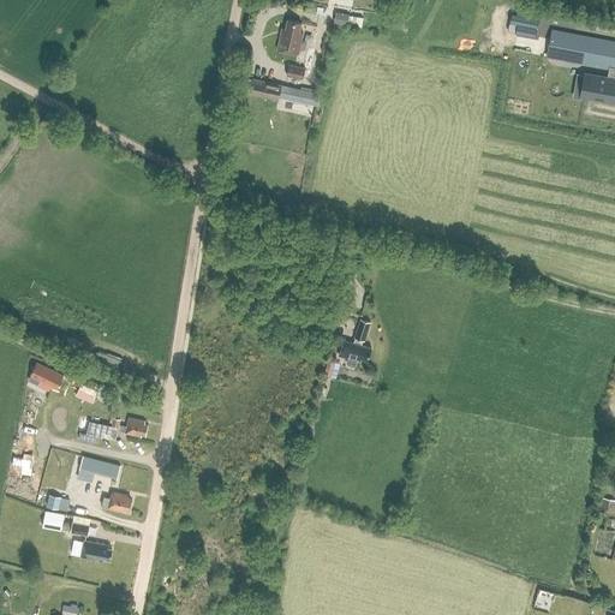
[(335,12),(333,23),(362,27),(363,16),(335,12)]
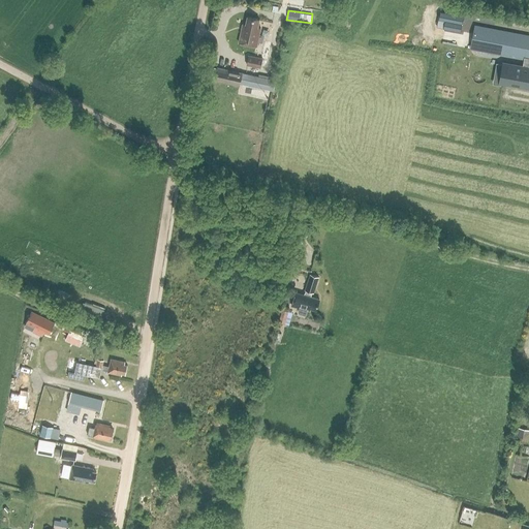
[(440,12),(438,20),(444,22),(443,29),(460,32),(463,17),(440,12)]
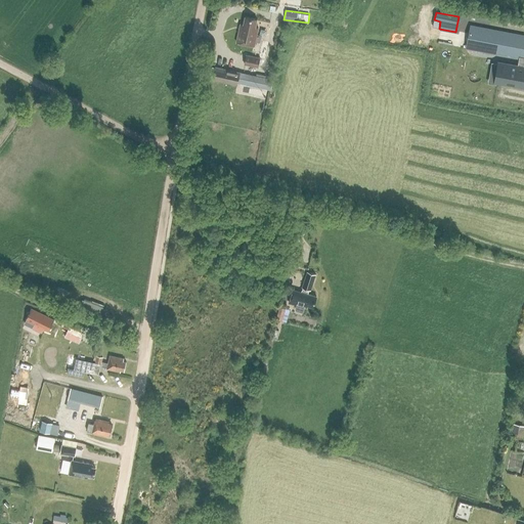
[(257,35),(258,28),(255,28),(257,19),(245,16),(243,25),(241,24),(238,33),(235,43),(254,47),(255,42),(260,43),(262,36),(257,35)]
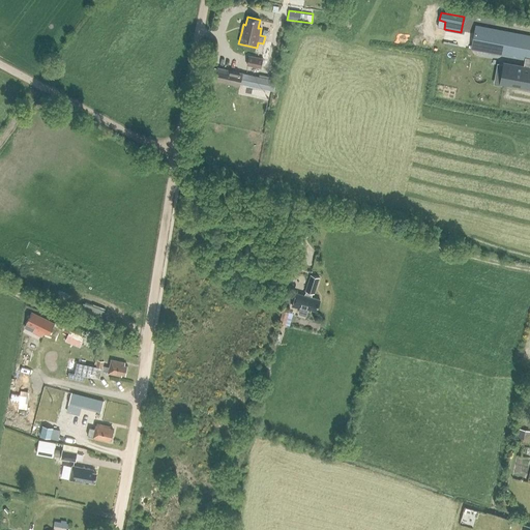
[(529,35),(475,26),(471,50),(525,59),(529,60),(529,35)]
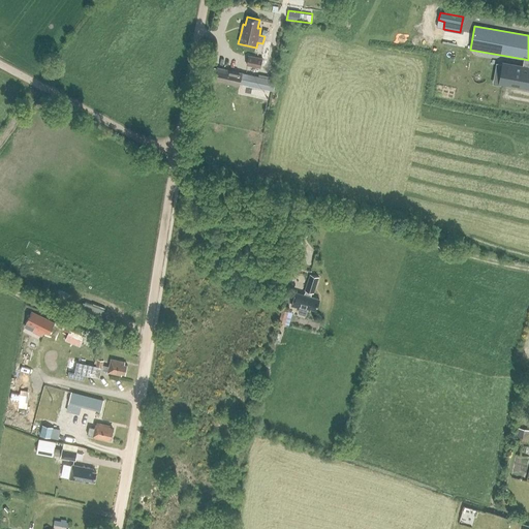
[(247,65),(260,68),(262,60),(248,57),(247,65)]
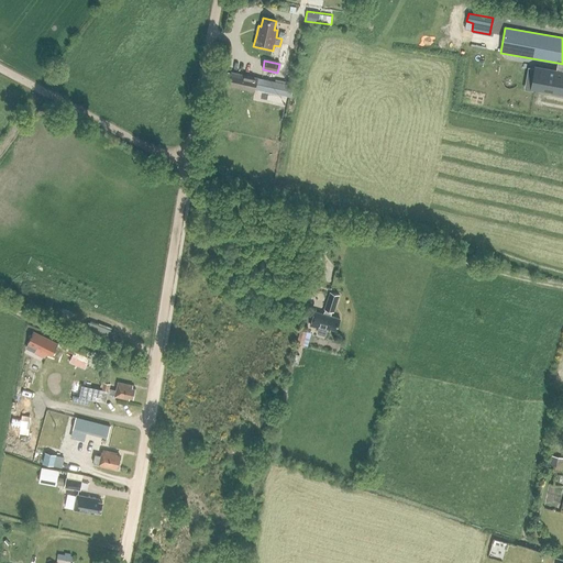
[(536,68),(532,87),(534,88),(543,89),(552,91),(562,92),(562,64),(558,63),(556,72),(536,68)]
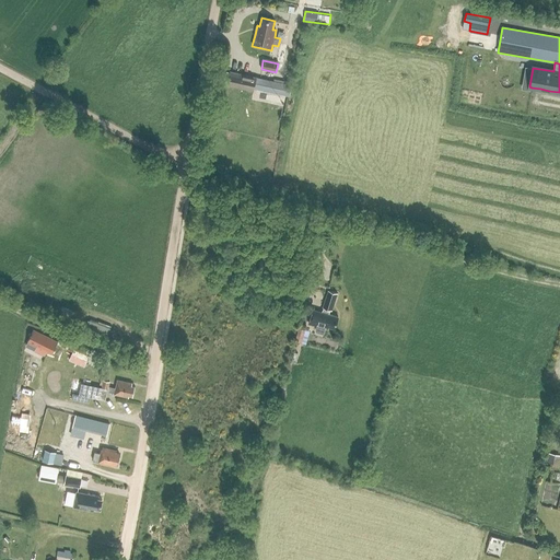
[(228,85),(254,91),(256,78),(231,71),(228,85)]
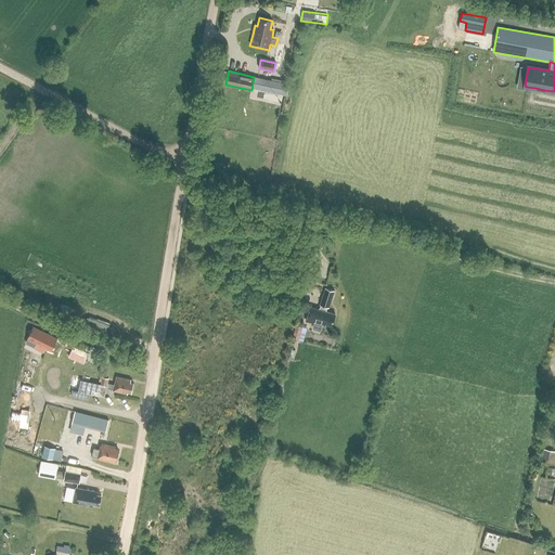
[(286,95),(289,85),(255,77),(253,88),(286,95)]
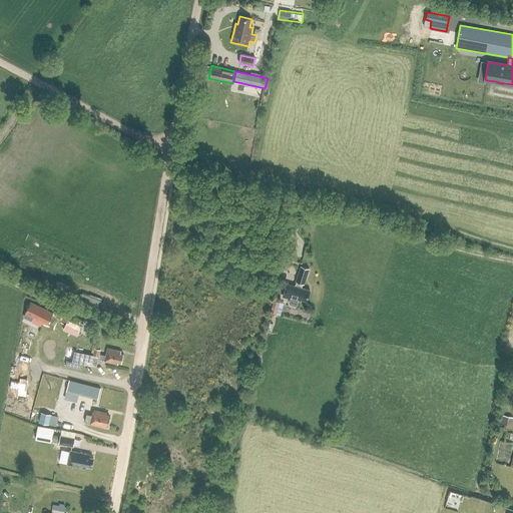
[(296,282),(297,282),(298,282),(297,286),(287,284),(283,297),(291,299),(290,303),(291,304),(296,306),(297,305),(299,301),(300,301),(301,299),(307,301),(310,290),(302,288),(303,284),(304,284),(309,270),(309,269),(301,266),(296,282)]
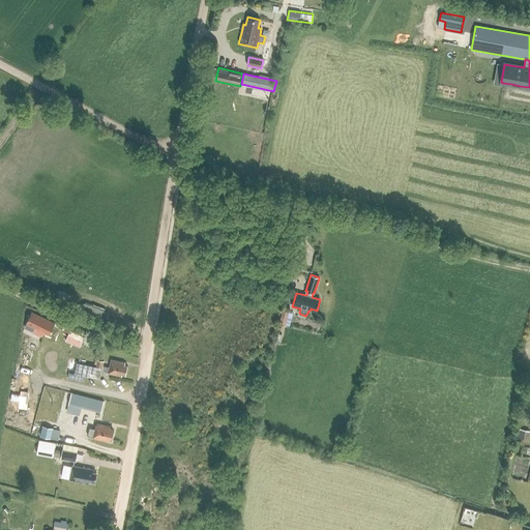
[(101,320),(105,307),(83,301),(80,315),(101,320)]
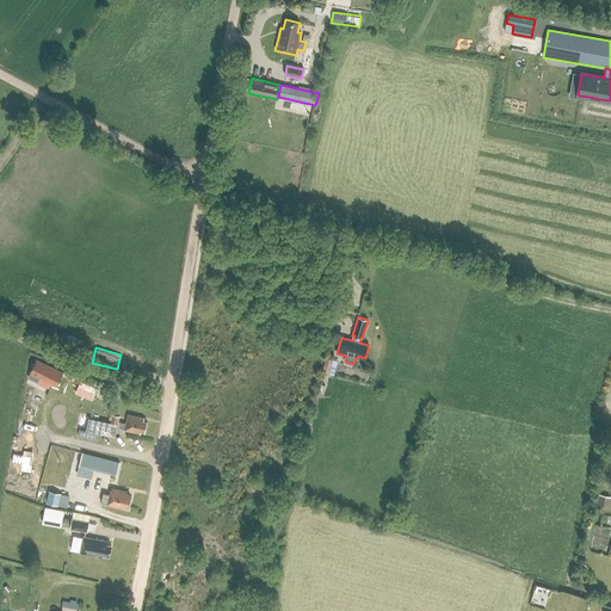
[(321,371),(328,374),(333,359),(326,357),(321,371)]
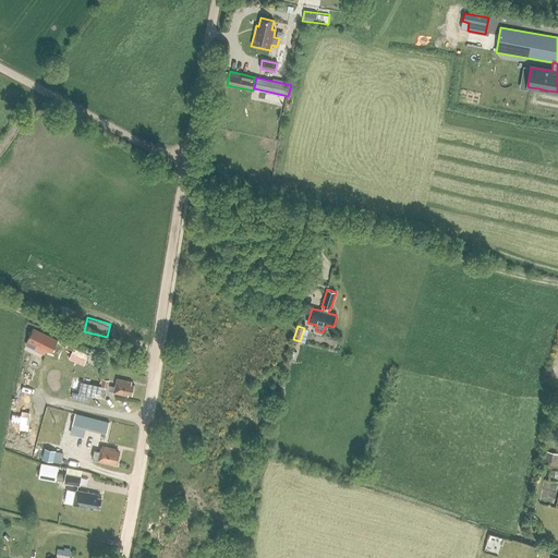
[(52,352),(58,341),(33,329),(28,340),(37,344),(35,349),(45,354),(47,350),(52,352)]
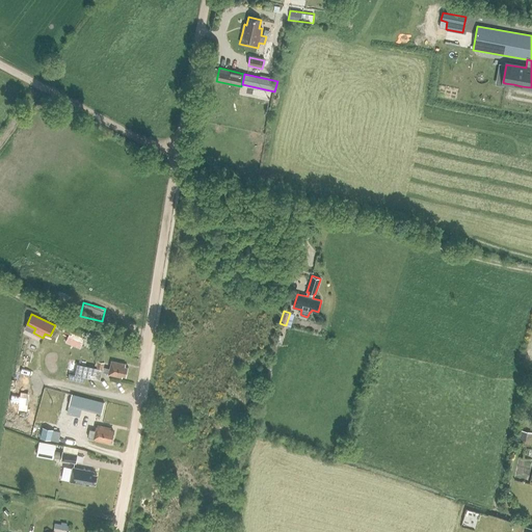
[(103,370),(98,369),(97,369),(78,365),(75,375),(70,374),(69,380),(84,383),(85,378),(102,381),(103,380),(101,380),(102,372),(109,374),(123,377),(123,375),(127,376),(128,367),(125,367),(126,364),(112,361),(110,369),(104,368),(103,370)]
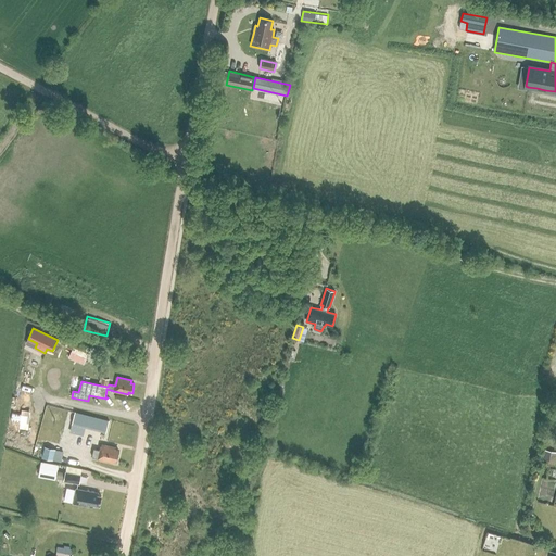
[(29,428),(28,412),(20,413),(21,429),(29,428)]
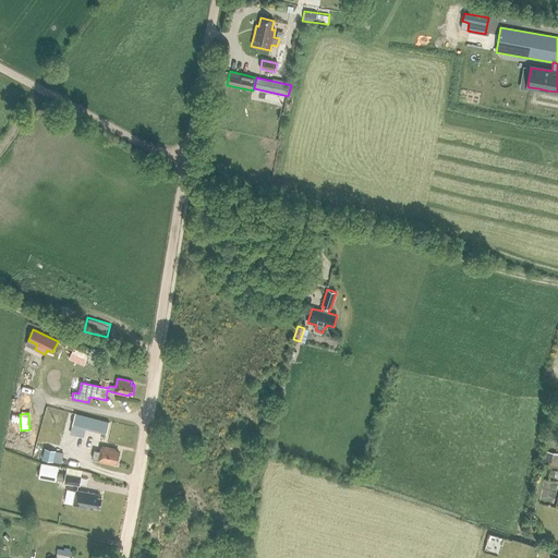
[(75,413),(72,425),(106,435),(109,422),(75,413)]
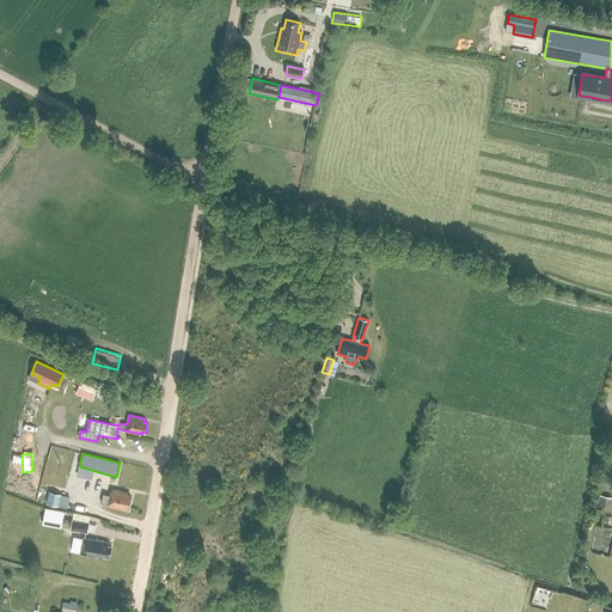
[(130,496),(127,496),(128,493),(112,489),(111,496),(104,494),(102,505),(124,509),(124,507),(128,507),(130,496)]
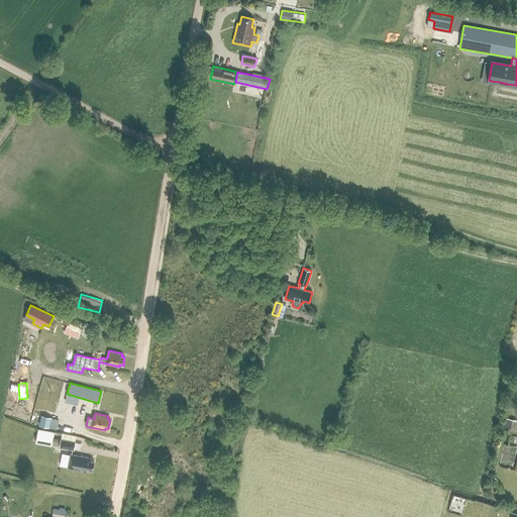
[(52,418),(41,415),(39,425),(49,427),(52,418)]
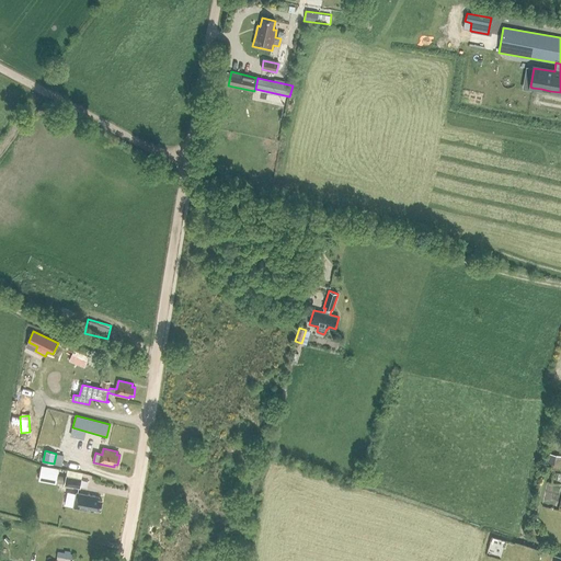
[(559,469),(560,458),(560,456),(548,454),(546,465),(548,465),(547,467),(559,469)]
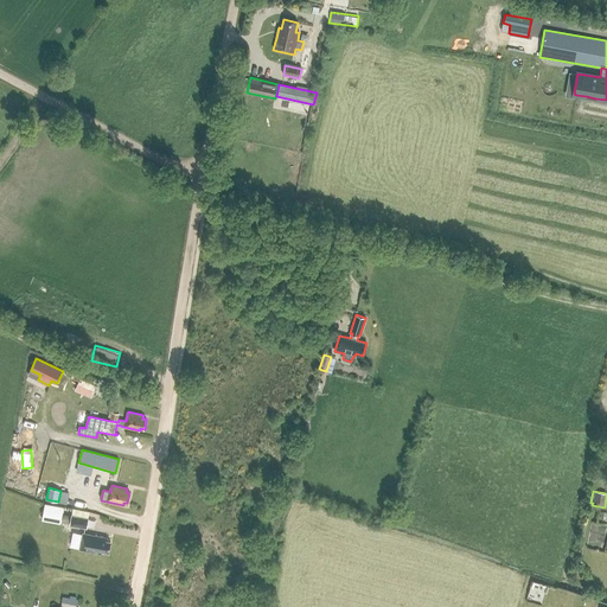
[(40,521),(61,523),(62,505),(43,504),(40,521)]
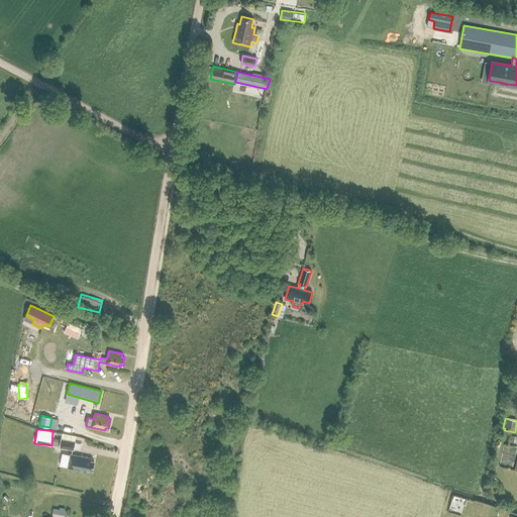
[(55,438),(53,446),(60,447),(62,439),(55,438)]
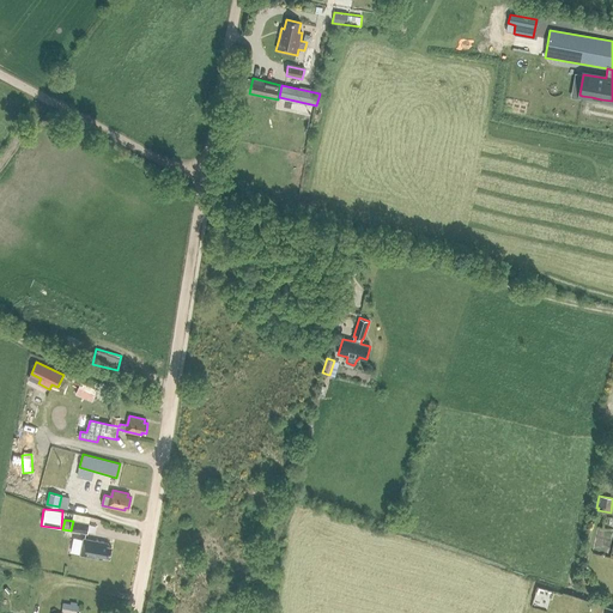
[(87,534),(89,525),(73,521),(71,530),(87,534)]
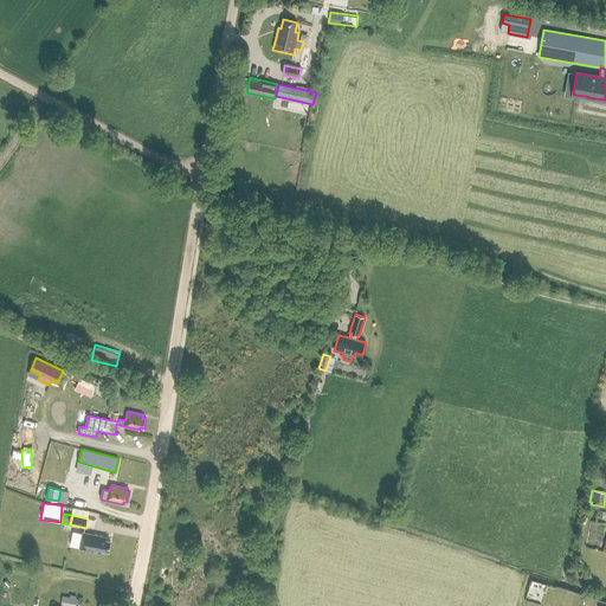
[(75,533),(71,547),(81,549),(102,554),(102,550),(109,552),(111,540),(108,540),(108,537),(84,533),(83,534),(75,533)]
